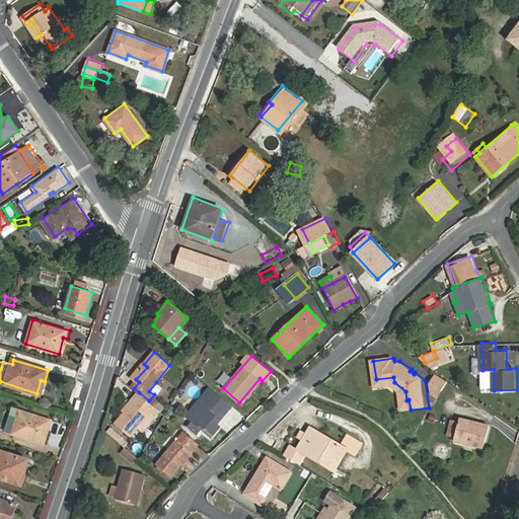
[(131,375),(136,379),(147,367),(144,364),(142,363),(131,375)]
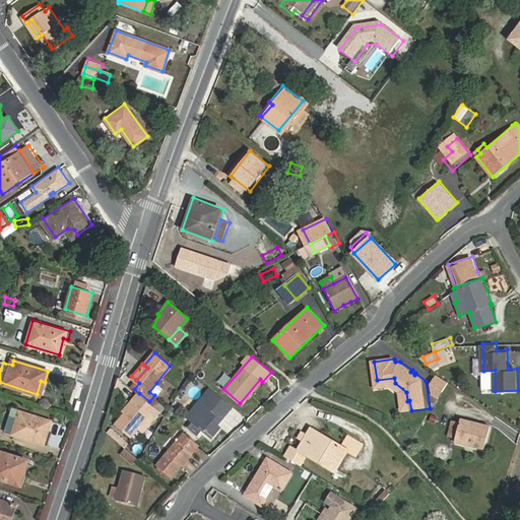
[(455,384),(442,376),(436,384),(438,394),(445,399),(455,384)]
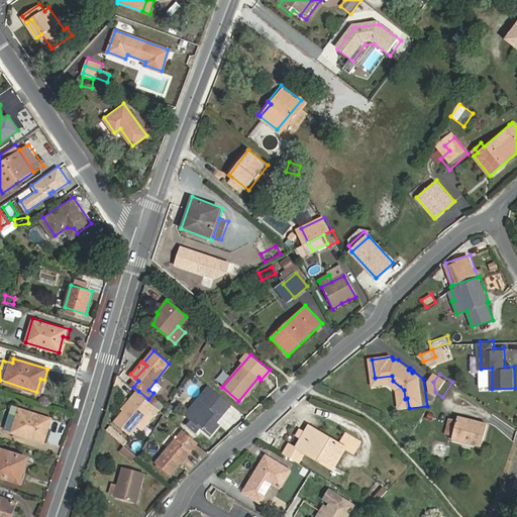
[(42,392),(45,381),(44,380),(40,379),(36,392),(40,393),(40,392),(42,392)]
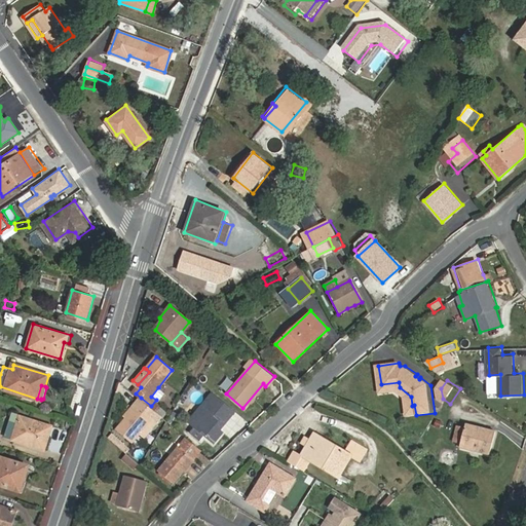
[(181,407),(192,417),(210,396),(198,385),(181,407)]
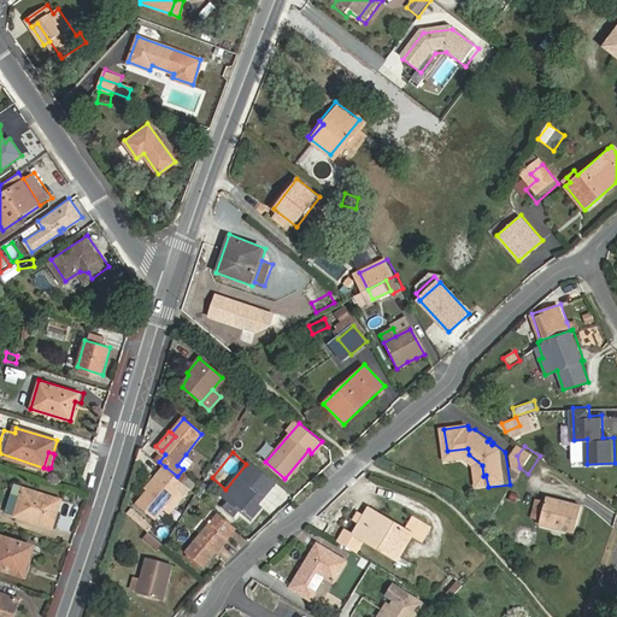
[(186,471),(194,462),(186,454),(177,465),(183,469),(186,471)]
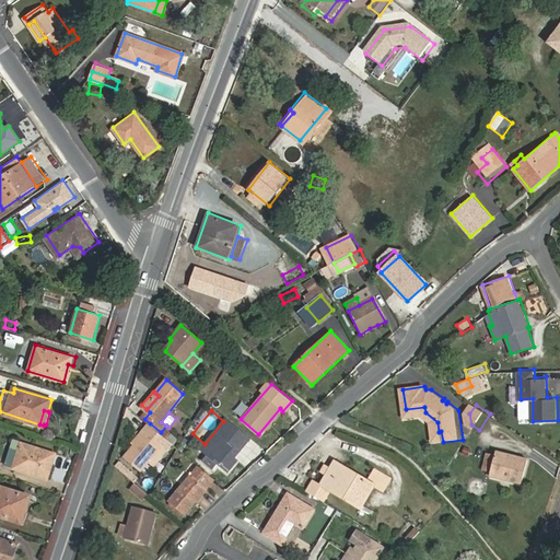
[(225,471),(237,459),(233,456),(230,453),(238,444),(241,446),(243,448),(252,438),(228,417),(223,421),(205,444),(200,448),(207,454),(218,464),(225,471)]
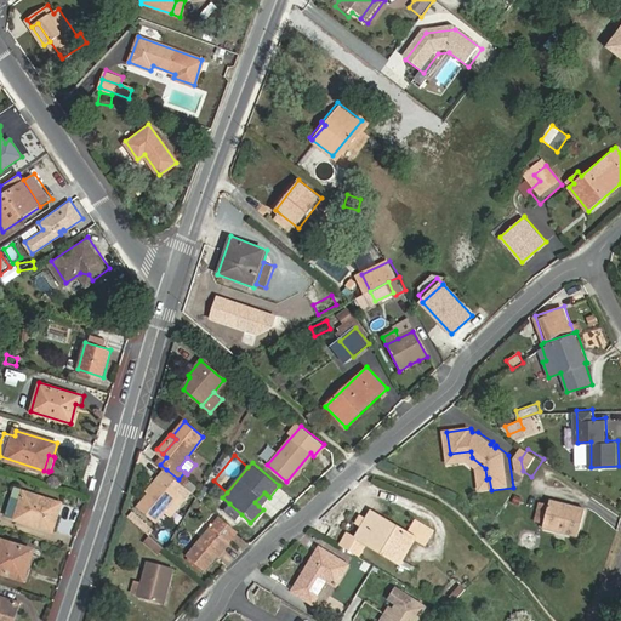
[(166,469),(159,478),(163,482),(151,494),(141,505),(158,522),(166,511),(181,495),(180,494),(186,485),(178,479),(166,469)]
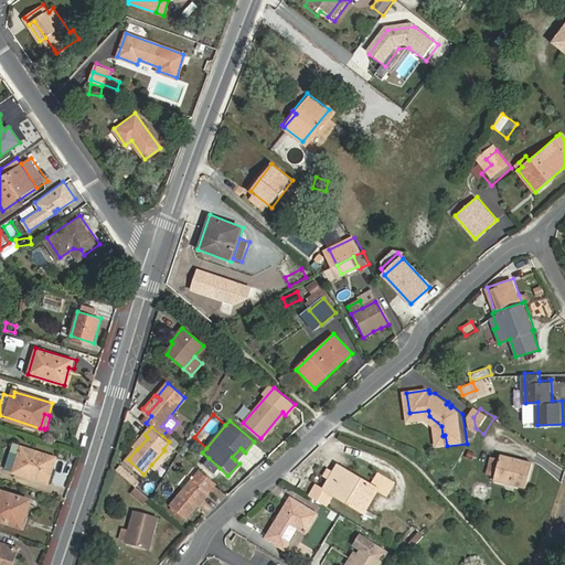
[(148,438),(145,435),(134,446),(137,449),(148,438)]
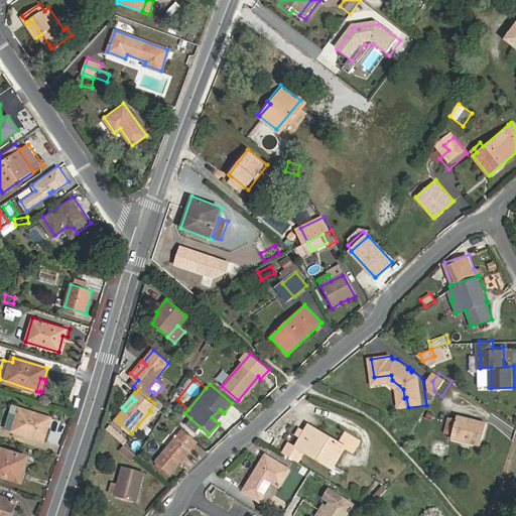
[(43,428),(48,429),(52,417),(18,407),(15,417),(11,433),(39,441),(43,428)]
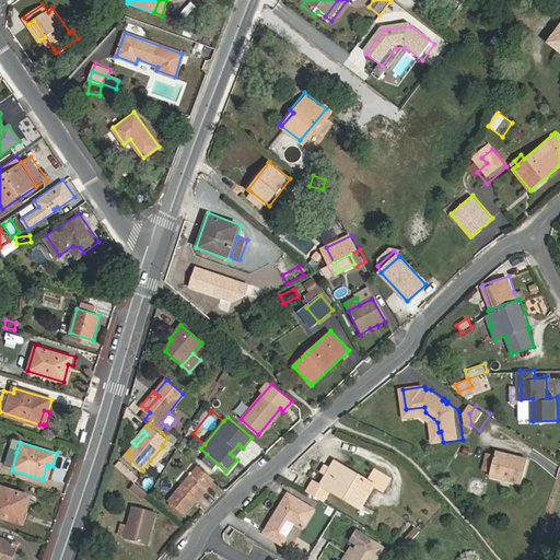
[(233,456),(241,446),(238,444),(230,453),(233,456)]
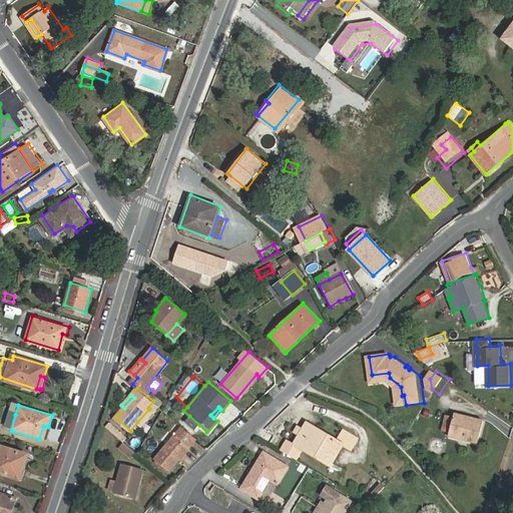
[(149,409),(137,422),(140,425),(152,412),(149,409)]
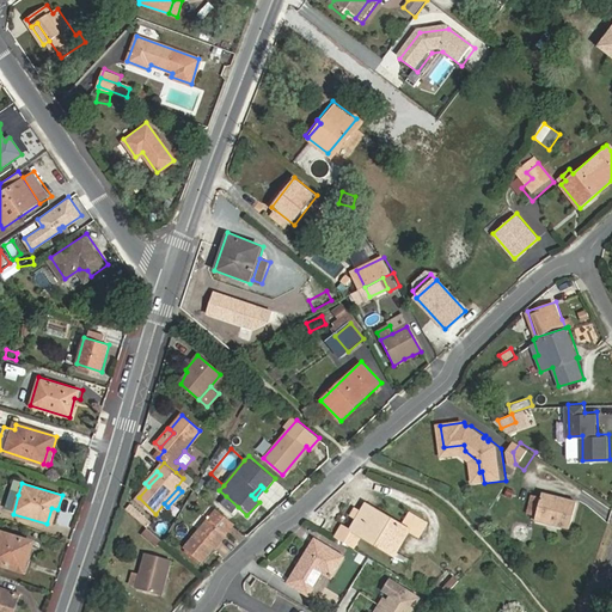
[(543,491),(542,497),(531,494),(526,513),(537,515),(537,519),(573,528),(580,501),(543,491)]
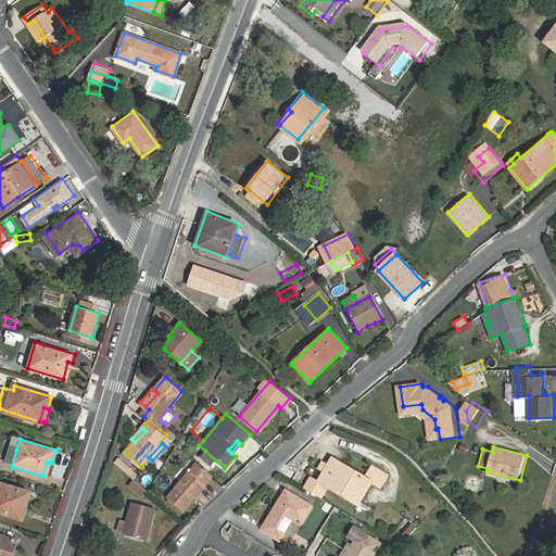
[(16,450),(8,447),(3,464),(12,467),(16,450)]
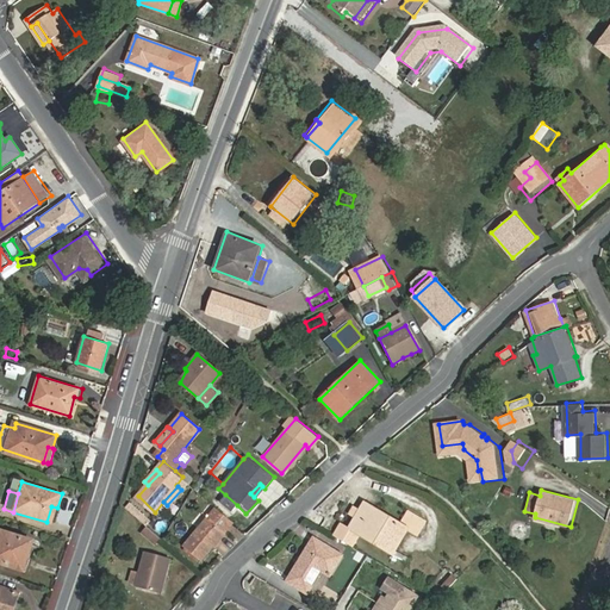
[(237,505),(225,495),(222,499),(232,510),(237,505)]
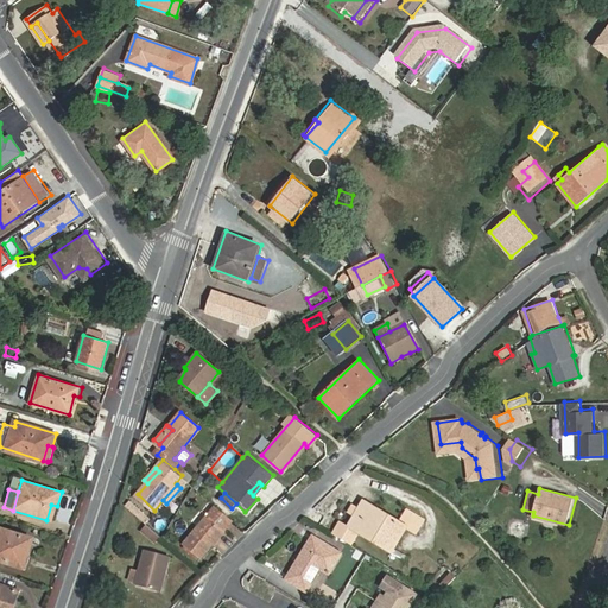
[(411,525),(419,530),(426,517),(409,506),(401,519),(363,500),(360,507),(354,505),(349,513),(354,515),(349,525),(341,521),(334,534),(347,543),(353,548),(361,533),(396,551),(411,525)]
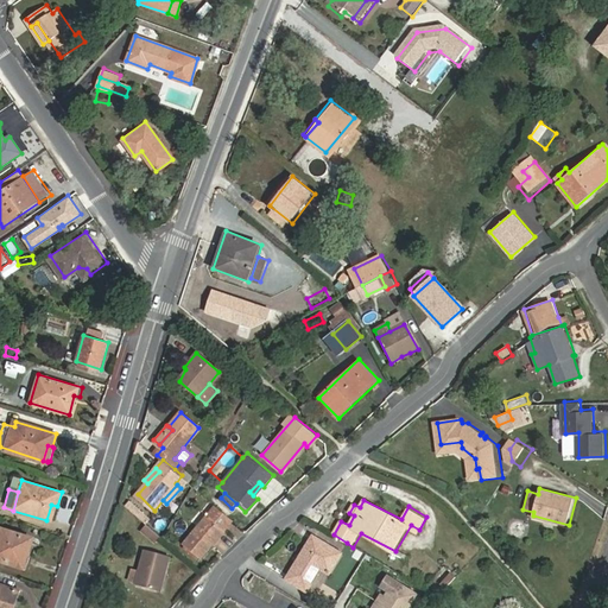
[(54,523),(57,506),(51,505),(46,520),(54,523)]
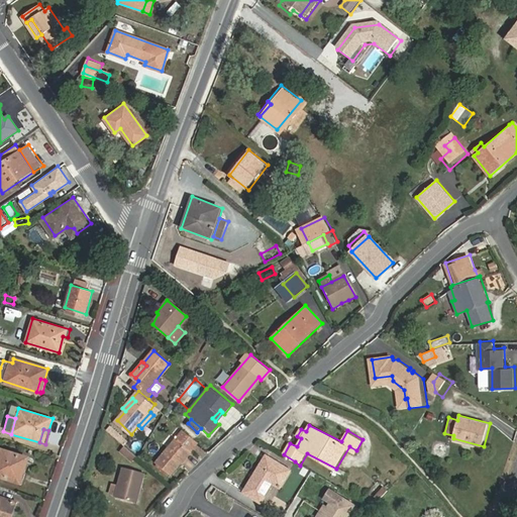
[(172,472),(183,459),(192,449),(199,440),(185,429),(158,459),(172,472)]
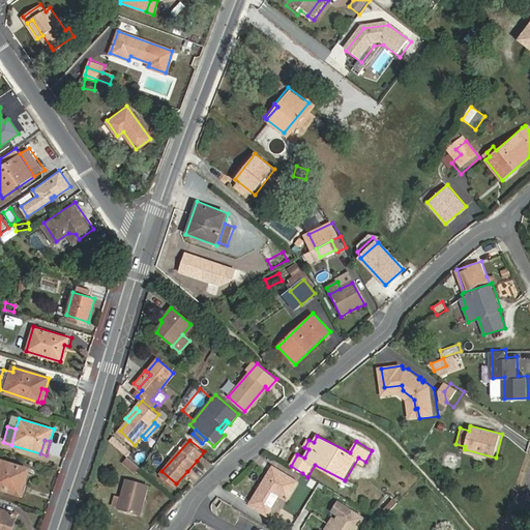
[(23,475),(28,477),(31,468),(0,458),(0,489),(17,494),(23,475)]
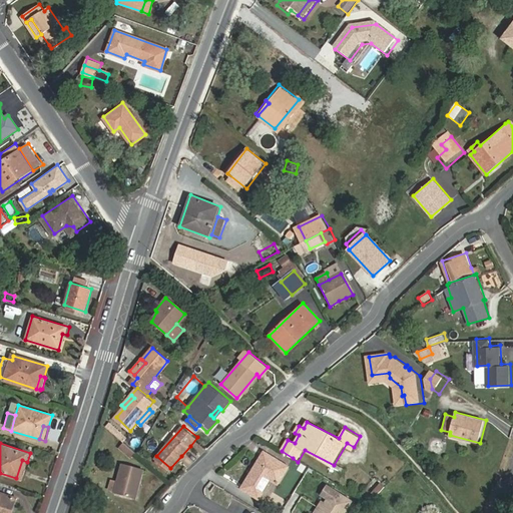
[(131,460),(136,454),(124,443),(119,449),(131,460)]
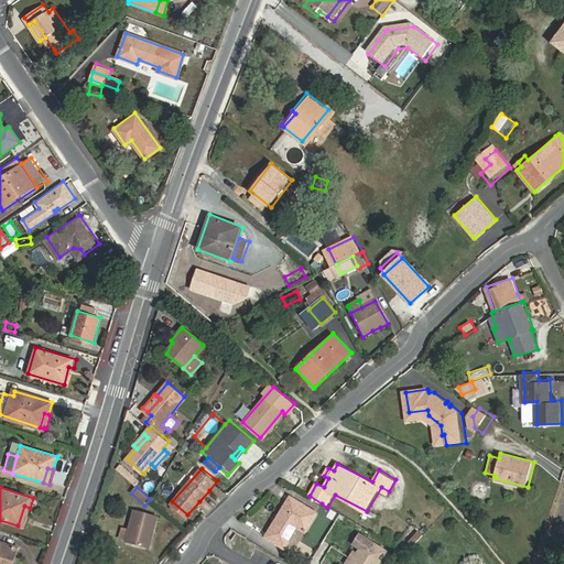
[(209,490),(199,501),(202,503),(212,492),(209,490)]
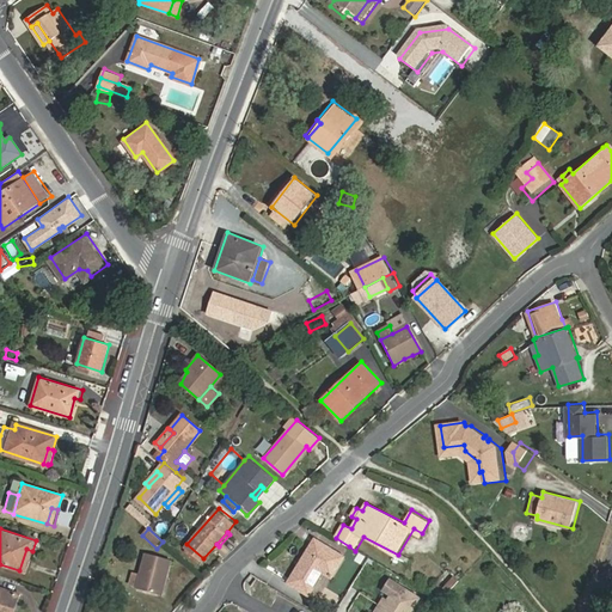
[(343,554),(319,539),(313,550),(308,548),(289,580),(310,592),(324,568),(334,573),(343,554)]
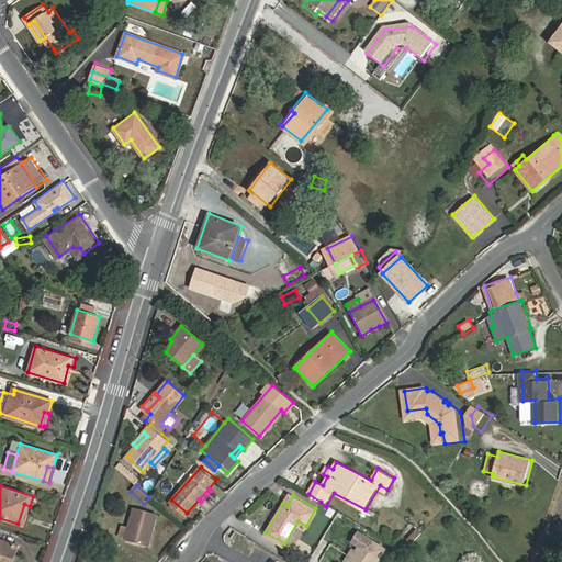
[(24,526),(30,506),(24,504),(18,524),(24,526)]
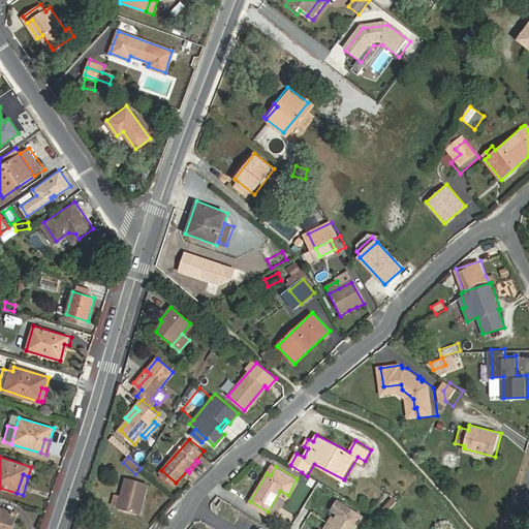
[(142,492),(146,493),(150,479),(129,474),(121,503),(138,507),(142,492)]
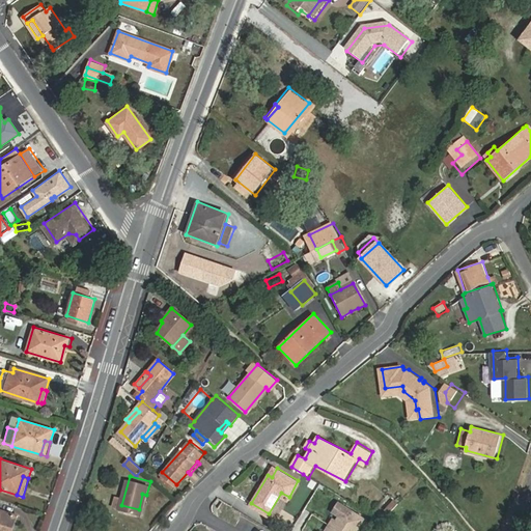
[(393,515),(398,503),(390,500),(385,512),(393,515)]
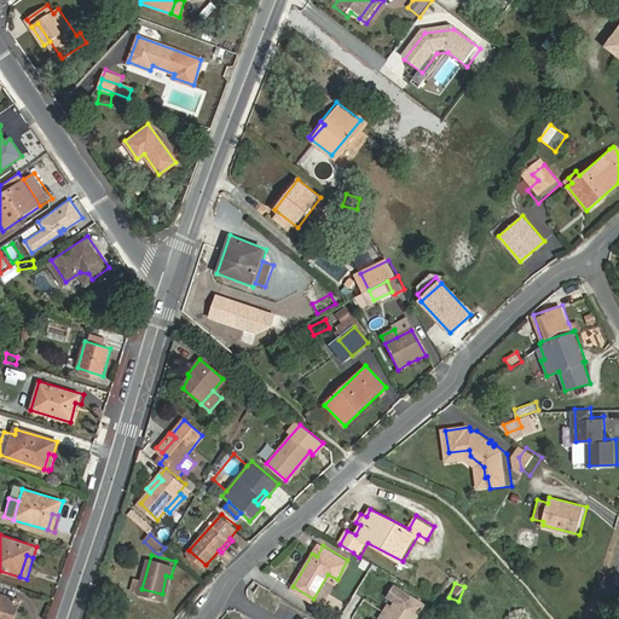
[(391,599),(398,603),(404,594),(397,589),(391,599)]
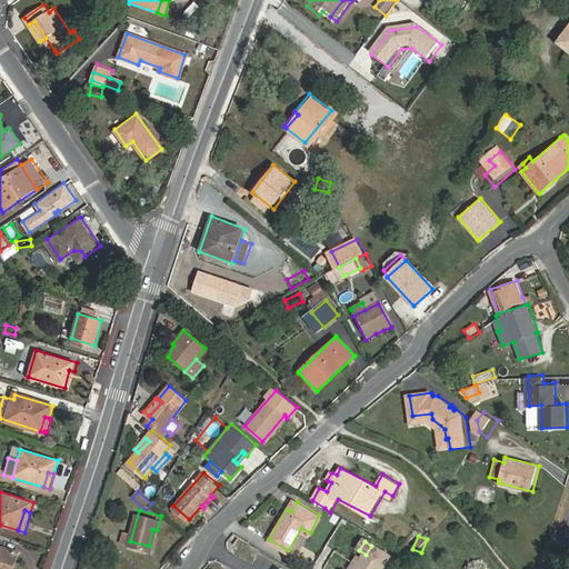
[(0,568),(12,568),(19,551),(0,546),(0,568)]
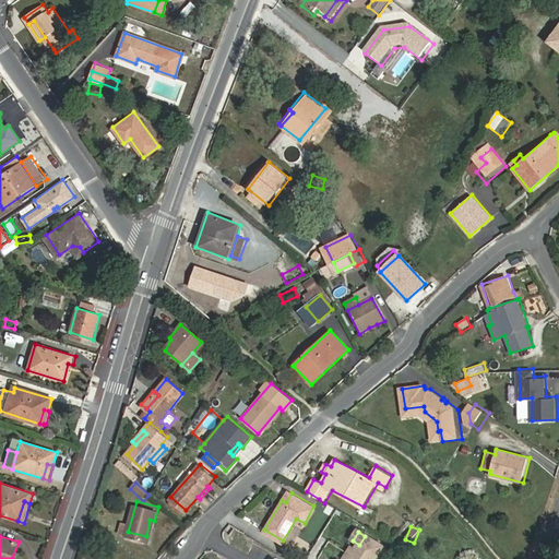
[(356,558),(377,558),(383,549),(365,536),(359,545),(356,549),(352,556),(356,558)]
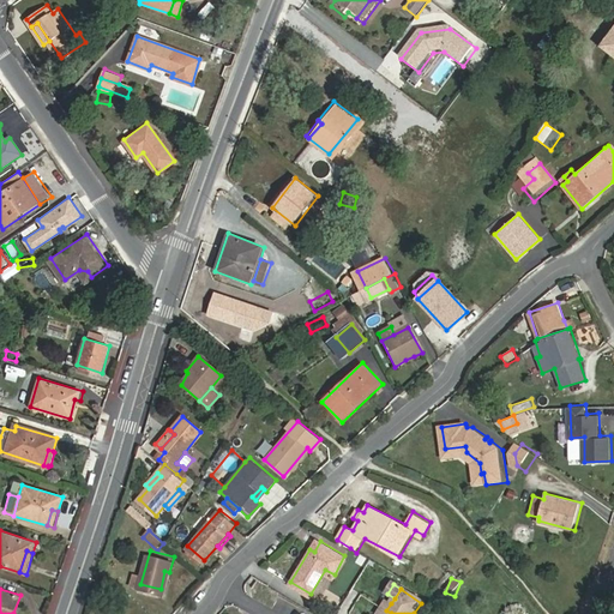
[(391,603),(386,600),(380,607),(386,611),(391,603)]
